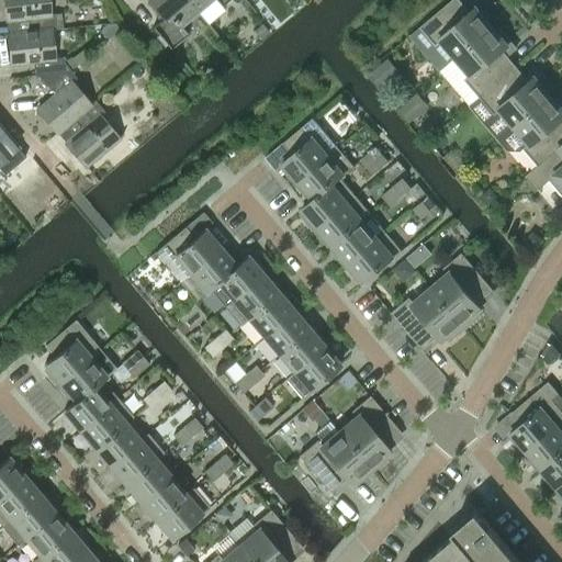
[(7,33),(7,34),(57,27),(55,13),(49,14),(47,0),(2,0),(6,20),(27,18),(29,31),(7,33)]
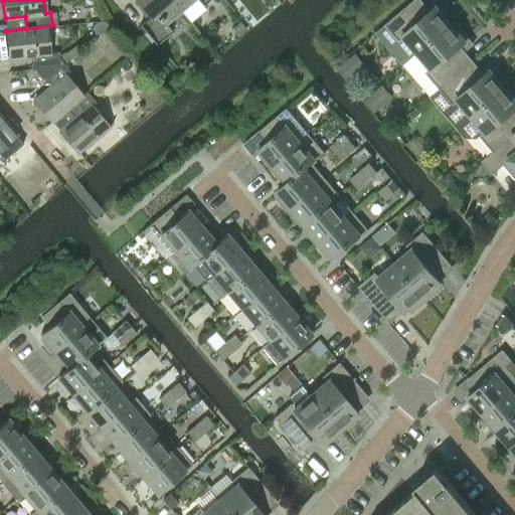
[(166,24),(181,11),(171,0),(134,0),(149,17),(140,25),(156,44),(172,31),(166,24)]
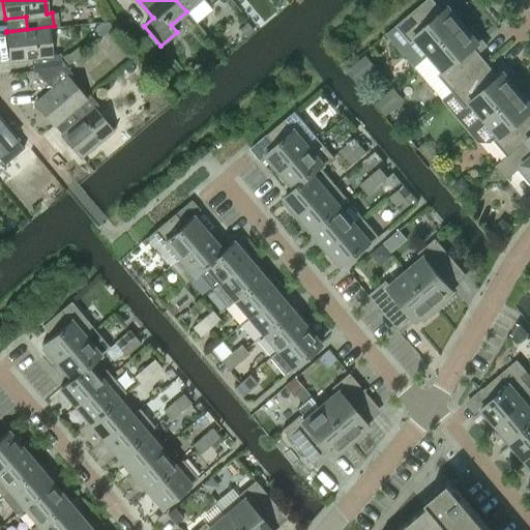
[(176,0),(186,11),(199,0),(203,0),(208,5),(214,0),(176,0)]
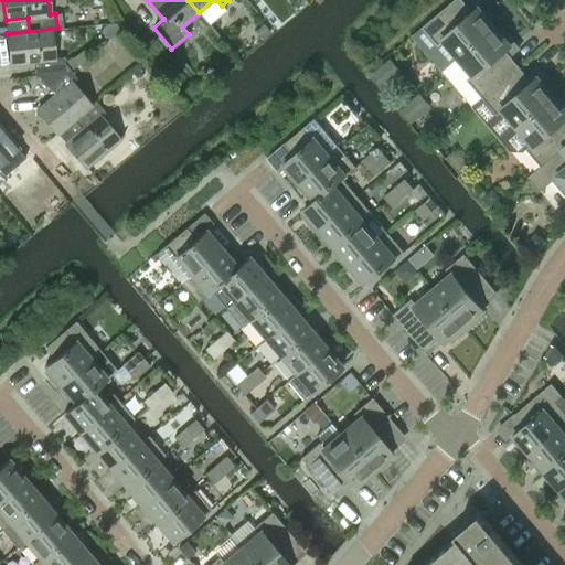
[(462,0),(454,0),(423,27),(438,45),(444,40),(458,57),(494,27),(490,21),(493,19),(481,4),(473,12),(462,0)]
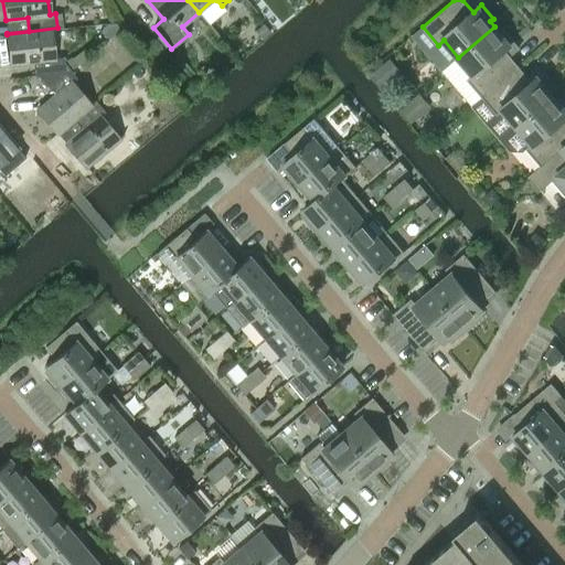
[(458,57),(443,71),(471,106),(482,97),(519,66),(505,51),(514,43),(502,30),(500,32),(494,27),(458,57)]
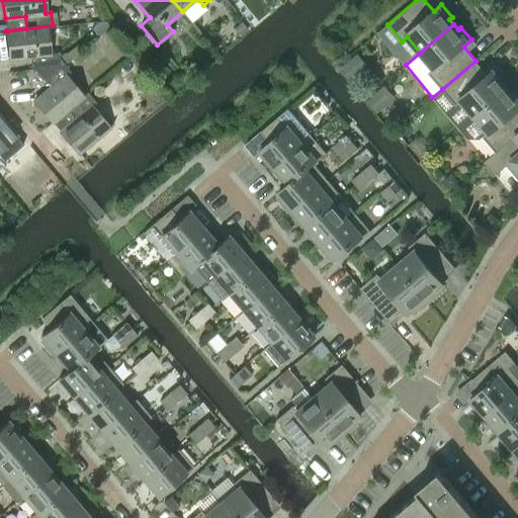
[(29,57),(31,69),(65,65),(56,53),(50,53),(47,27),(53,26),(53,25),(6,31),(9,59),(29,57)]
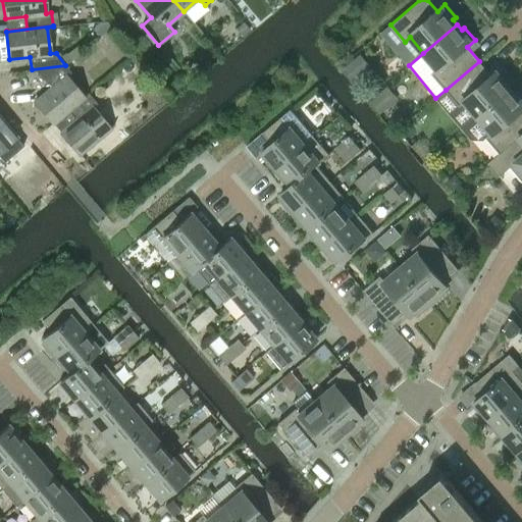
[(353,59),(342,68),(353,82),(364,72),(353,59)]
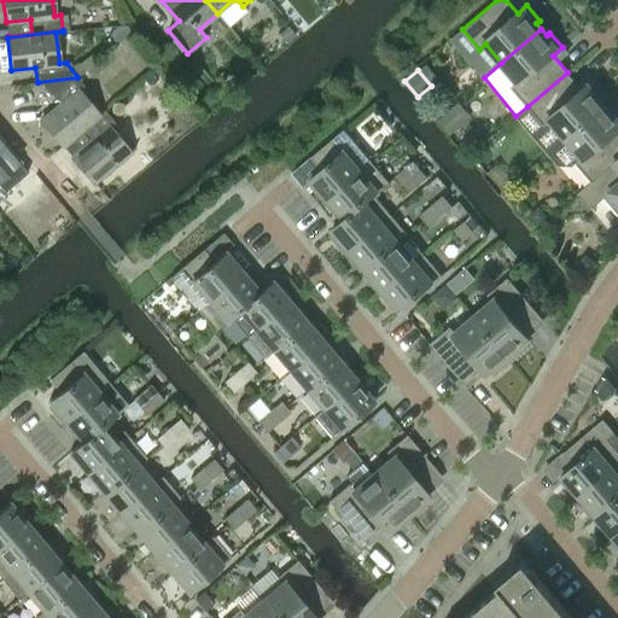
[(567,73),(528,106),(543,126),(549,121),(565,139),(606,105),(600,99),(604,97),(592,81),(582,89),(567,73)]
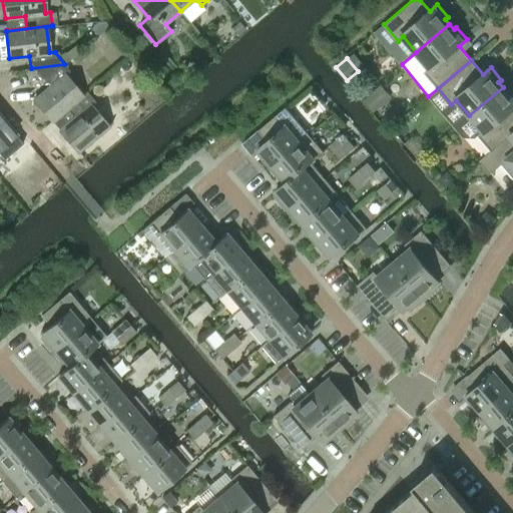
[(33,99),(51,120),(86,91),(81,94),(65,75),(69,71),(64,64),(31,68),(31,69),(34,68),(49,86),(33,99)]
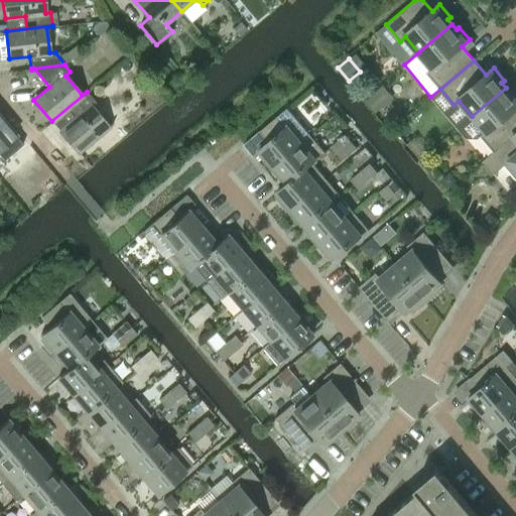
[(482,161),(483,162),(515,133),(515,110),(515,109),(515,94),(513,91),(510,93),(506,88),(472,116),(485,132),(480,136),(493,151),(482,161)]
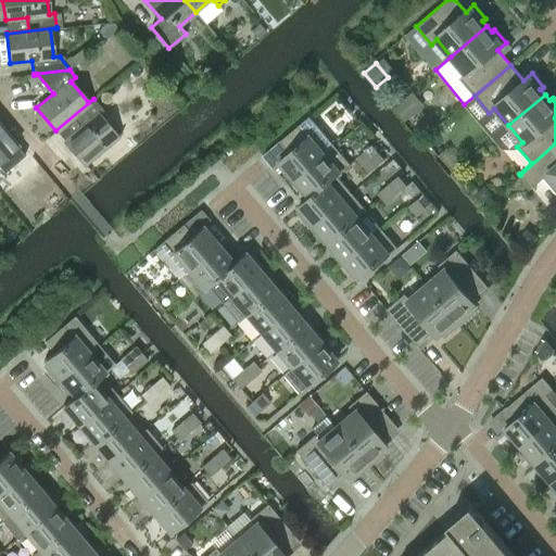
[(406,98),(394,108),(405,121),(416,110),(406,98)]
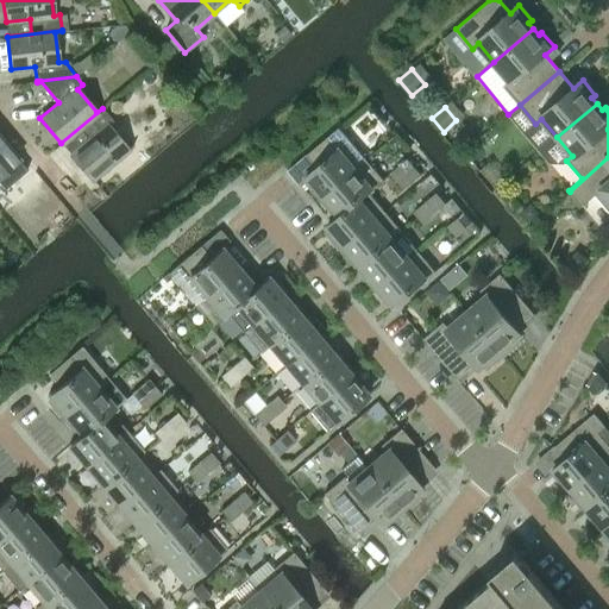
[(113,120),(102,108),(61,143),(61,144),(80,129),(89,139),(70,155),(92,180),(129,150),(107,125),(113,120)]
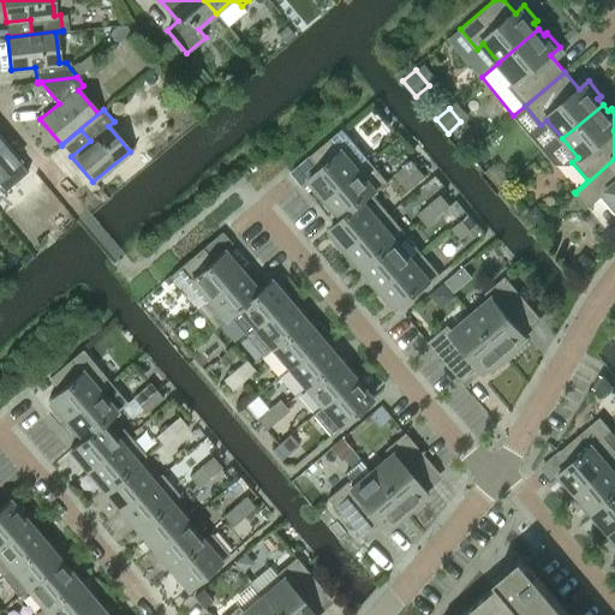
[(314,189),(324,199),(370,161),(342,129),(310,156),(320,168),(309,178),(316,186),(314,189)]
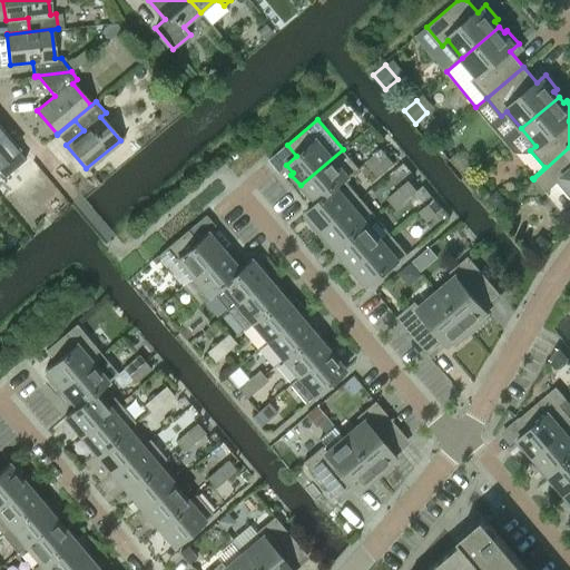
[(0,165),(18,150),(0,128),(0,165)]
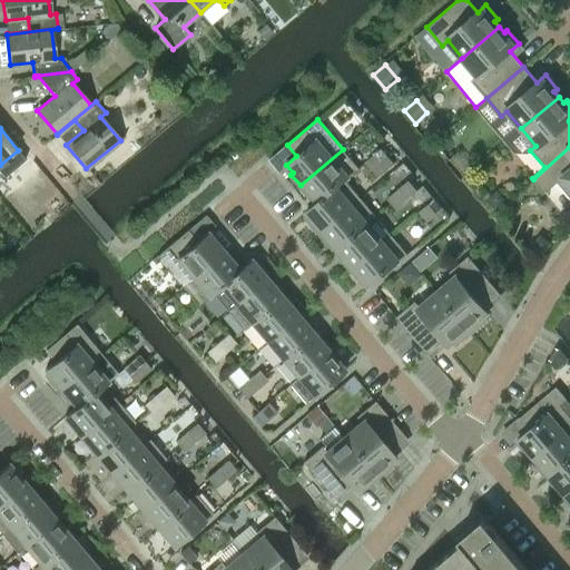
[(569,147),(533,179),(544,193),(557,183),(569,197),(569,147)]
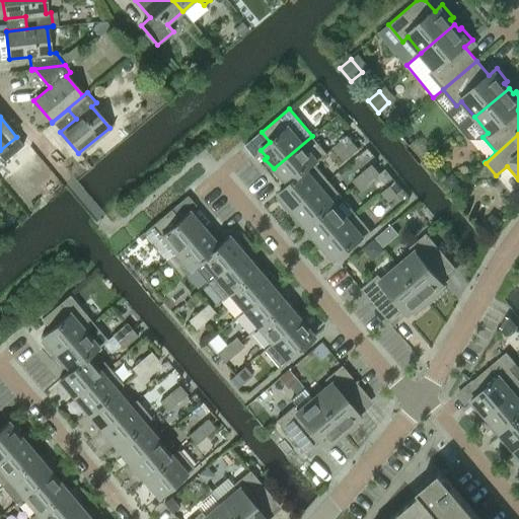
[(332,148),(339,154),(353,142),(347,135),(332,148)]
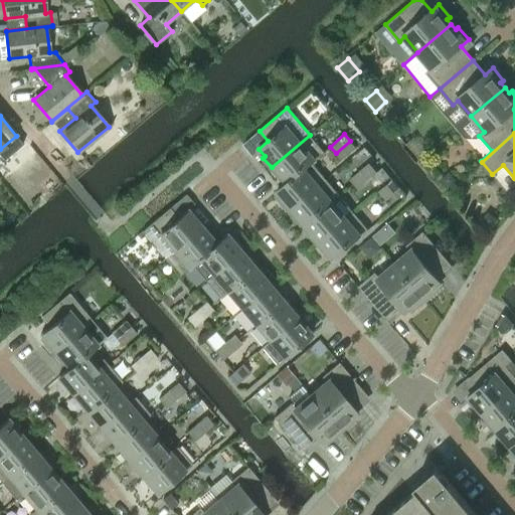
[(310,135),(272,167),(280,177),(282,176),(287,182),(288,182),(324,152),(310,135)]
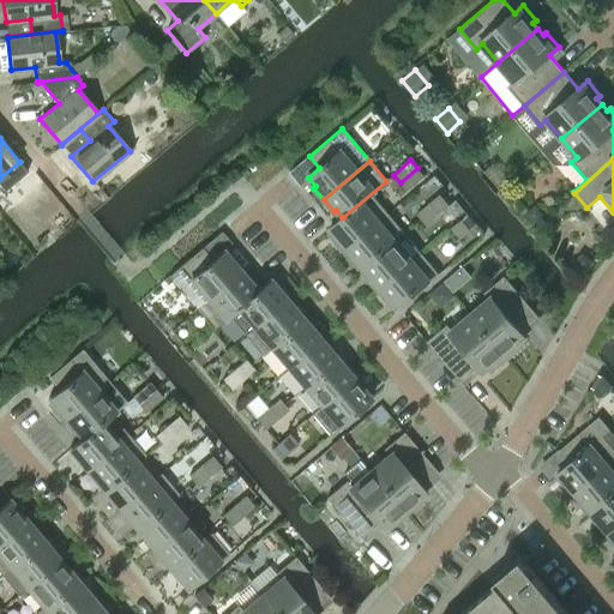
[(417,168),(401,182),(407,191),(423,175),(417,168)]
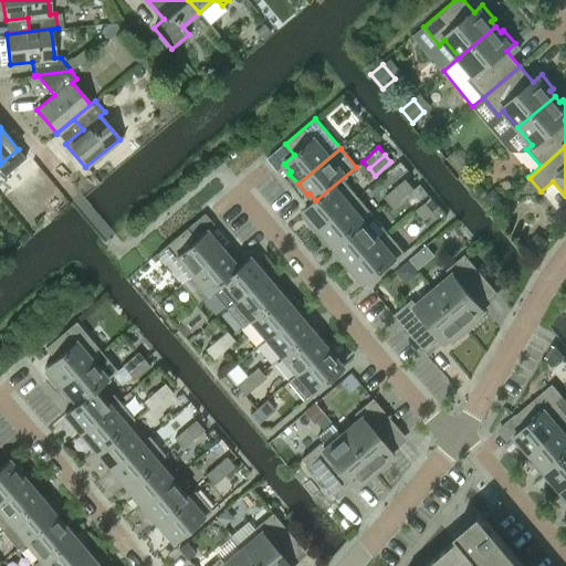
[(316,200),(315,200),(303,210),(311,218),(308,220),(317,231),(358,197),(343,179),(357,167),(356,167),(316,200)]
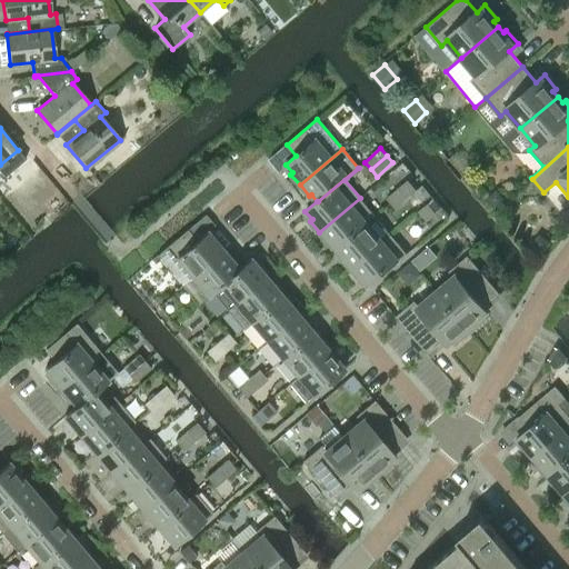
[(397,189),(406,199),(416,190),(408,180),(397,189)]
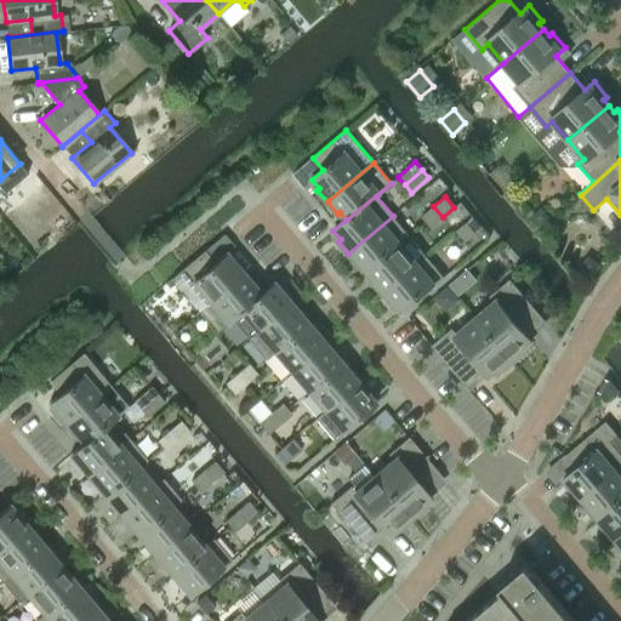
[(431,227),(443,217),(433,206),(422,216),(431,227)]
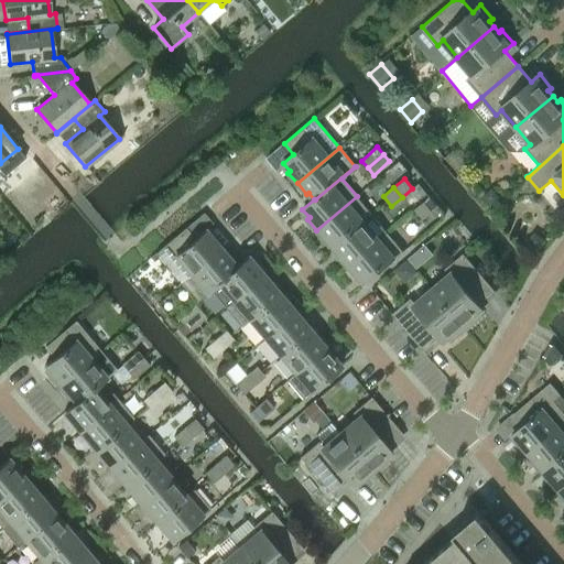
[(357,196),(316,230),(326,241),(327,239),(334,247),(372,214),(357,196)]
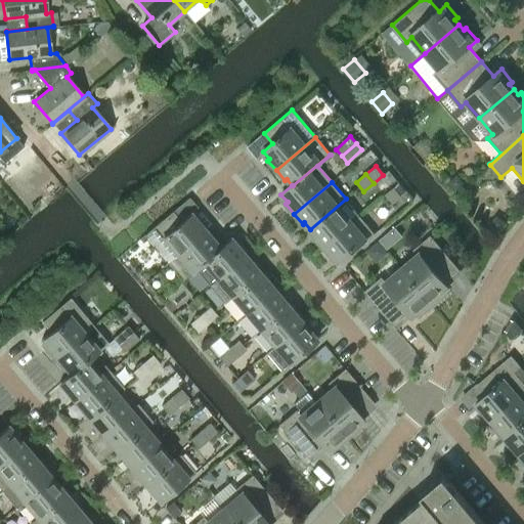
[(384,195),(391,205),(401,197),(394,187),(384,195)]
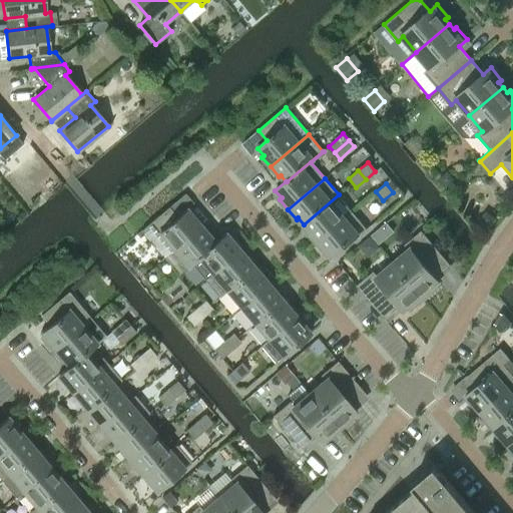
[(339,194),(304,224),(310,230),(308,232),(316,242),(352,211),(339,195),(339,194)]
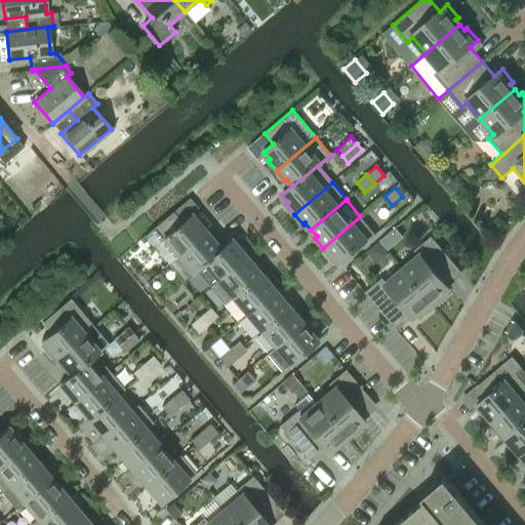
[(172,211),(144,235),(168,264),(207,230),(198,219),(196,221),(190,214),(180,221),(172,211)]
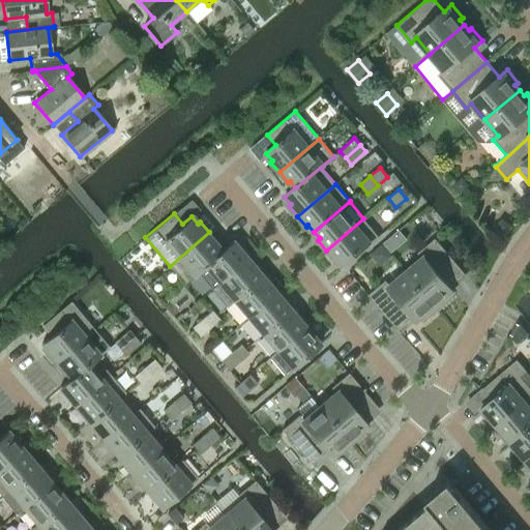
[(363,218),(326,251),(334,261),(336,259),(343,266),(379,236),(363,218)]
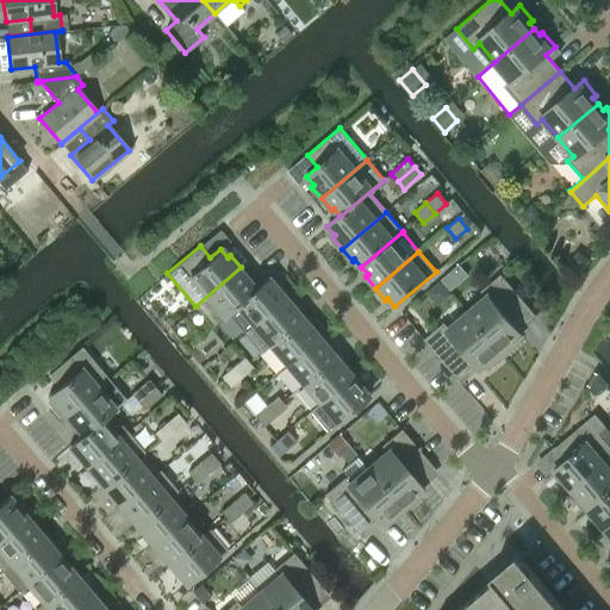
[(241,267),(195,306),(211,325),(255,290),(254,288),(248,281),(250,279),(241,267)]
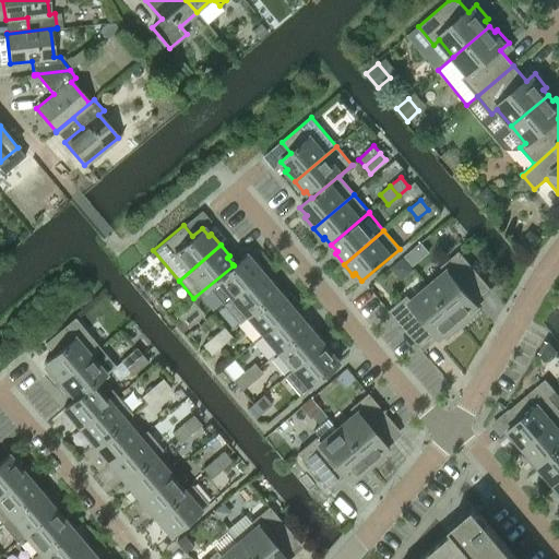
[(428,286),(462,325),(476,313),(474,310),(478,307),(474,301),(490,287),(459,251),(441,266),(445,272),(428,286)]
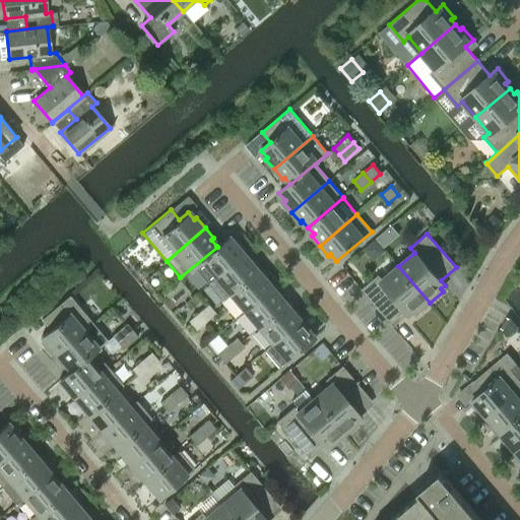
[(201,261),(194,267),(207,282),(207,283),(245,252),(236,242),(234,244),(228,237),(224,240),(216,246),(217,247),(201,261)]
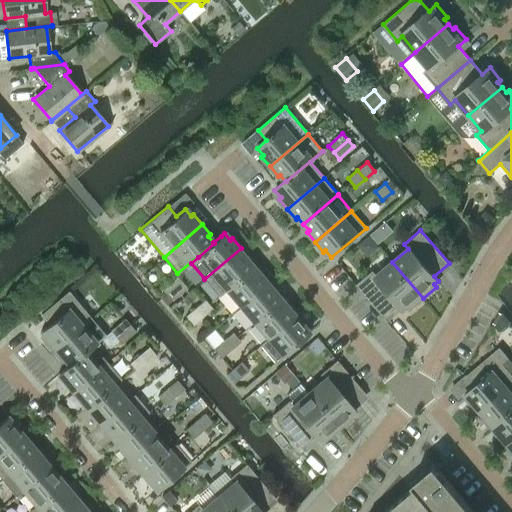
[(241,248),(204,279),(218,295),(252,266),(247,260),(249,258),(241,248)]
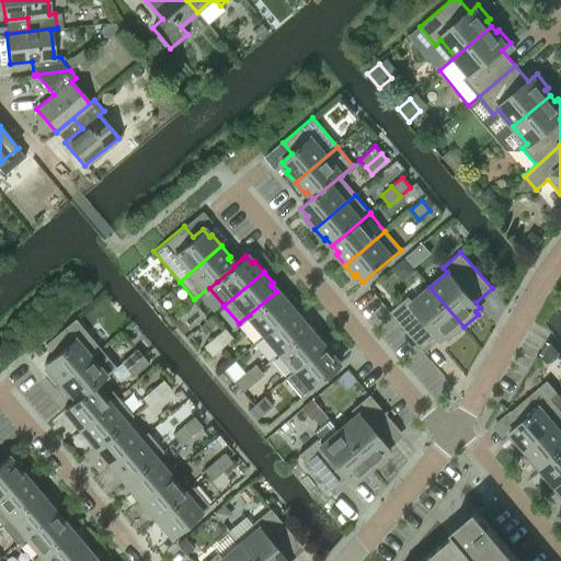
[(448,340),(464,327),(430,287),(413,301),(409,296),(390,312),(421,348),(437,334),(442,340),(446,336),(448,340)]
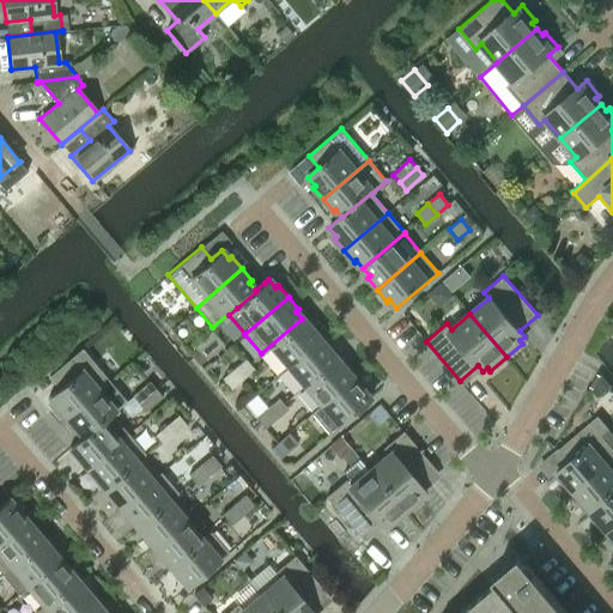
[(302,319),(261,353),(262,354),(271,347),(286,366),(321,337),(311,325),(309,327),(302,319)]
